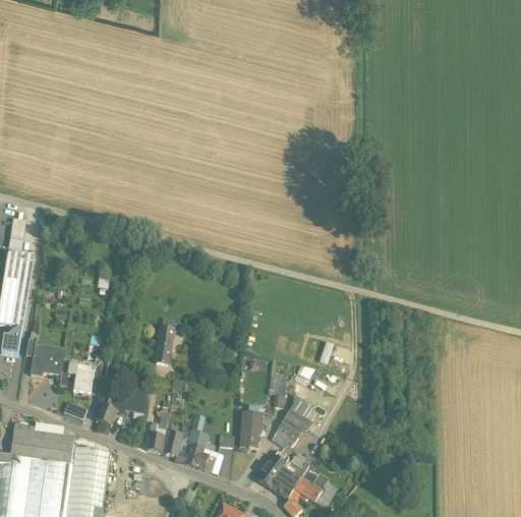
[(21,251),(8,249),(0,300),(0,323),(9,325),(13,331),(19,326),(22,327),(34,262),(20,260),(21,251)]
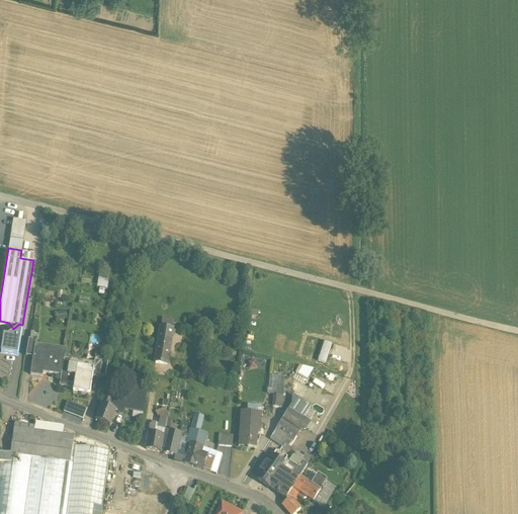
[(162,322),(173,324),(174,316),(163,315),(162,322)]
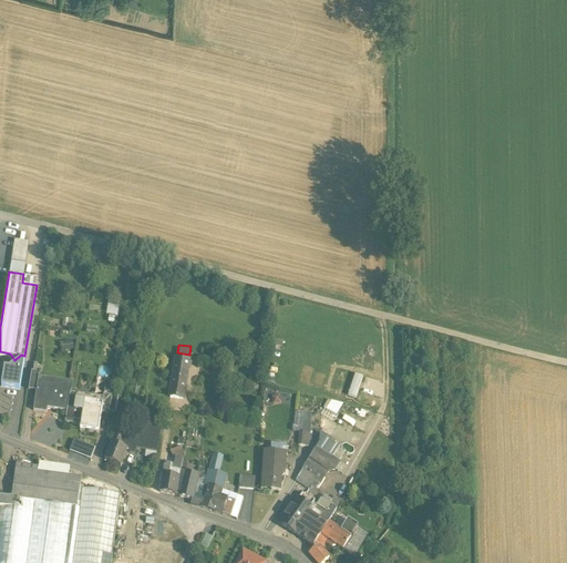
[(189,355),(177,352),(175,365),(187,367),(189,355)]
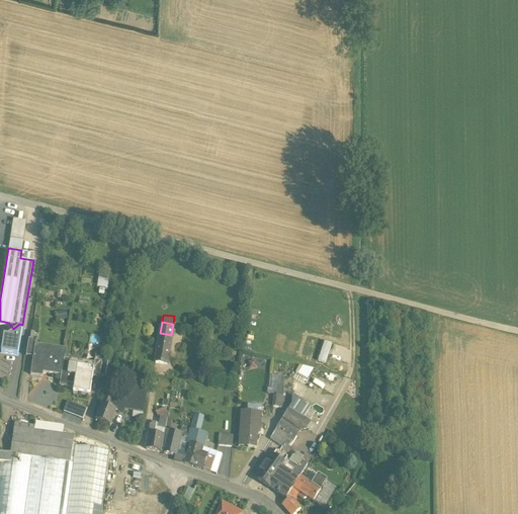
[(1,349),(17,351),(22,325),(19,324),(13,329),(8,333),(4,332),(1,349)]
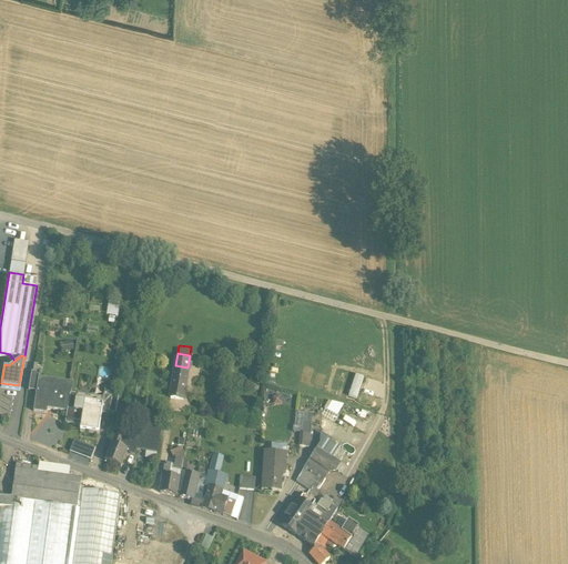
[(188,368),(175,365),(173,375),(185,378),(188,368)]
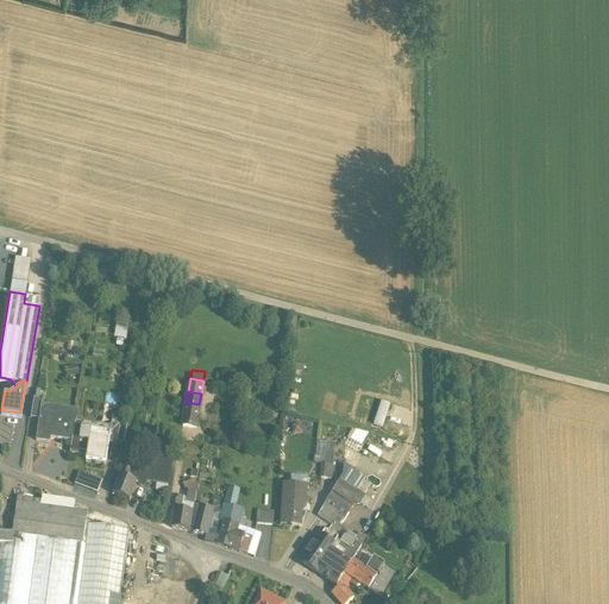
[(43,396),(33,395),(31,414),(39,415),(41,406),(41,407),(42,401),(43,396)]
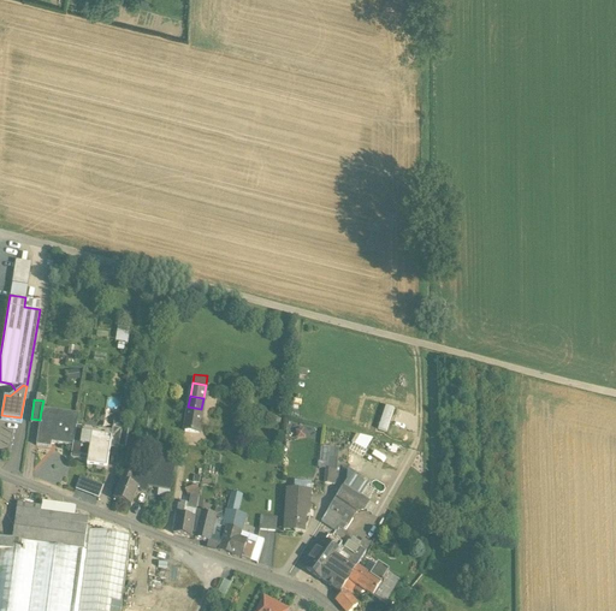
[(78,411),(42,405),(41,411),(41,410),(40,420),(36,442),(51,444),(52,439),(73,443),(77,423),(78,411)]
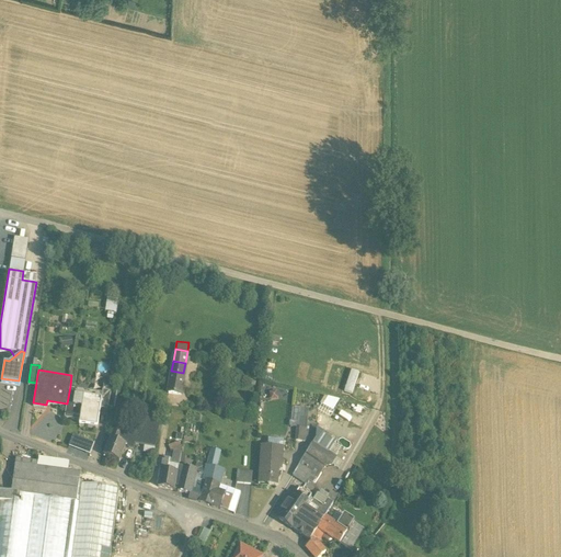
[(183,373),(171,371),(169,389),(181,391),(183,373)]
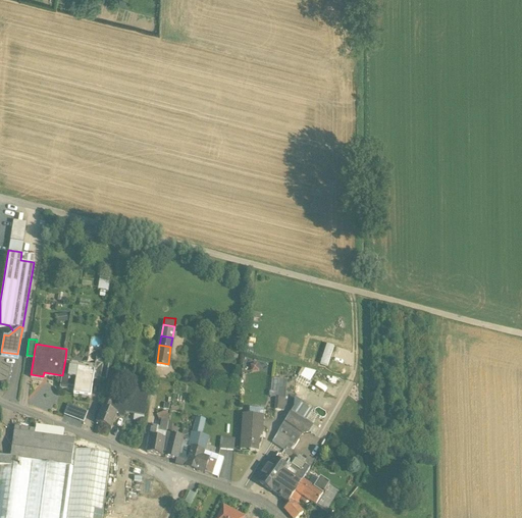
[(243,364),(257,368),(260,356),(247,352),(243,364)]
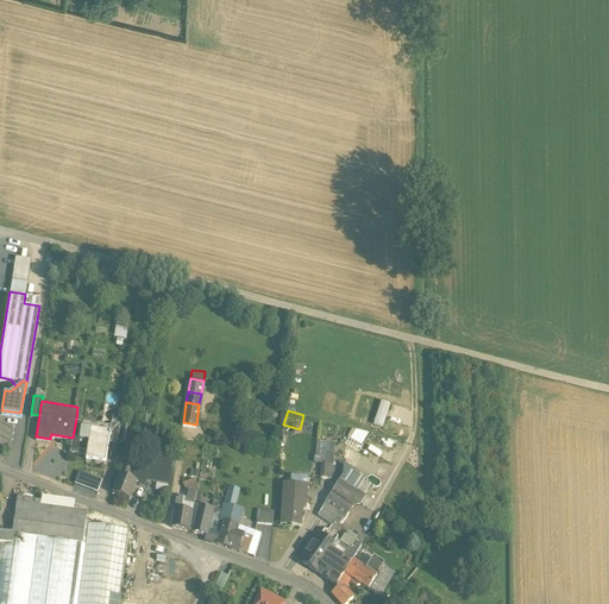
[(110,423),(76,419),(73,438),(70,450),(93,453),(92,458),(106,460),(108,440),(111,431),(110,431),(110,423)]
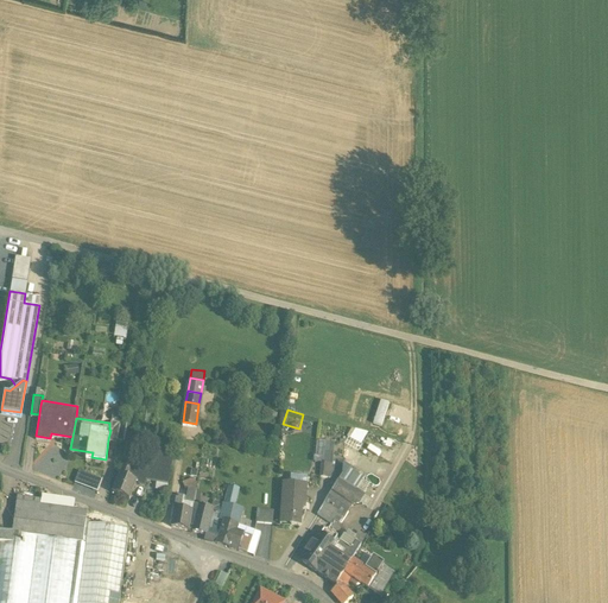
[(120,421),(111,419),(109,423),(109,430),(111,430),(108,439),(116,440),(120,421)]
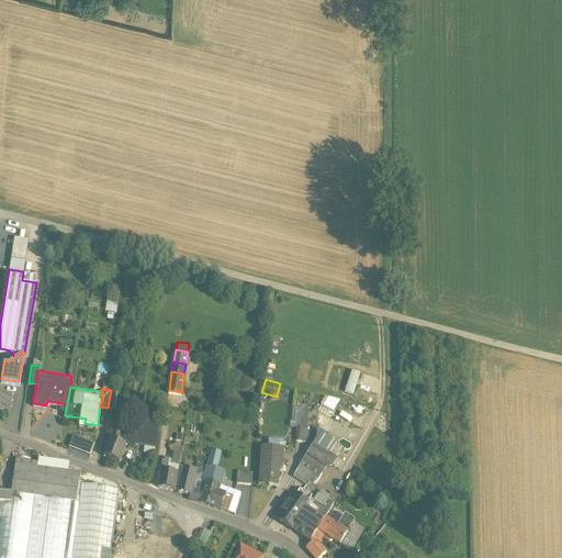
[(121,391),(111,390),(108,408),(119,409),(121,391)]
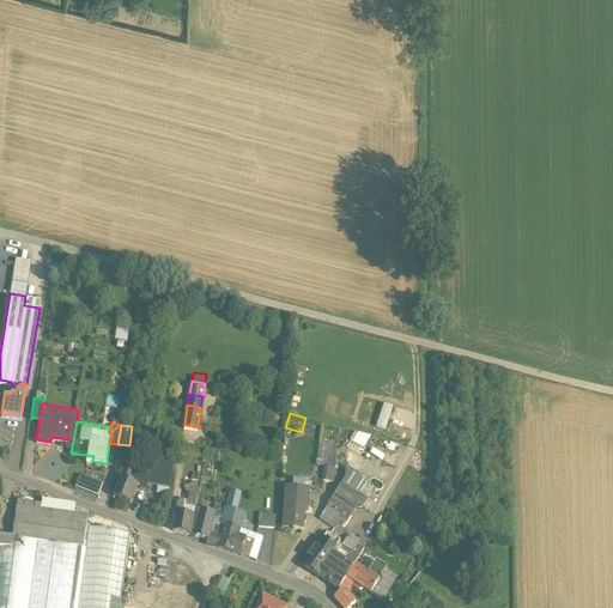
[(356,427),(350,436),(363,444),(370,432),(356,427)]
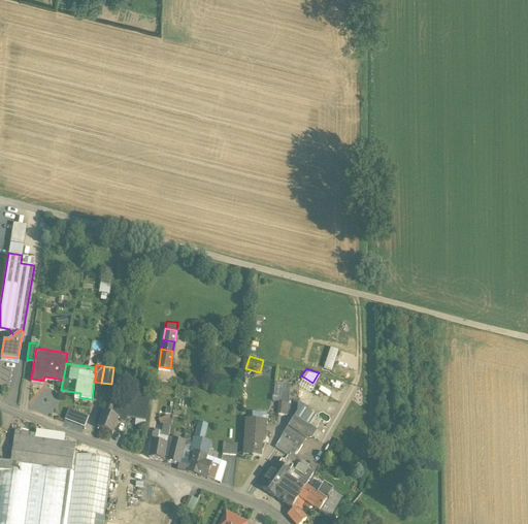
[(291,381),(283,381),(279,398),(289,399),(291,381)]
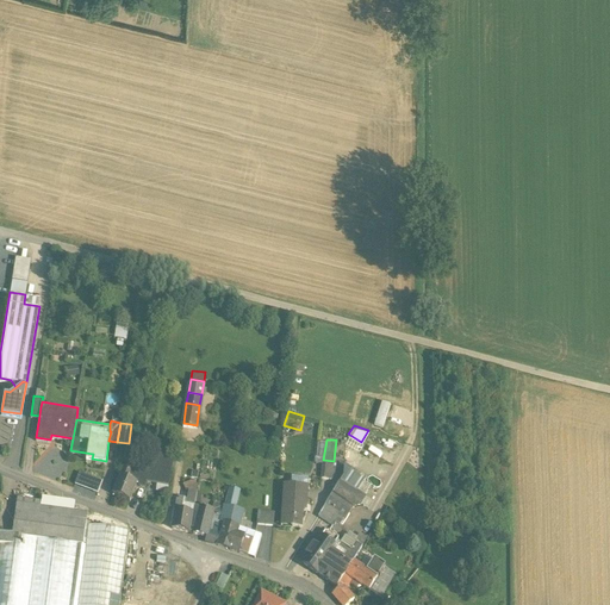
[(134,455),(118,449),(116,461),(124,463),(130,466),(134,455)]
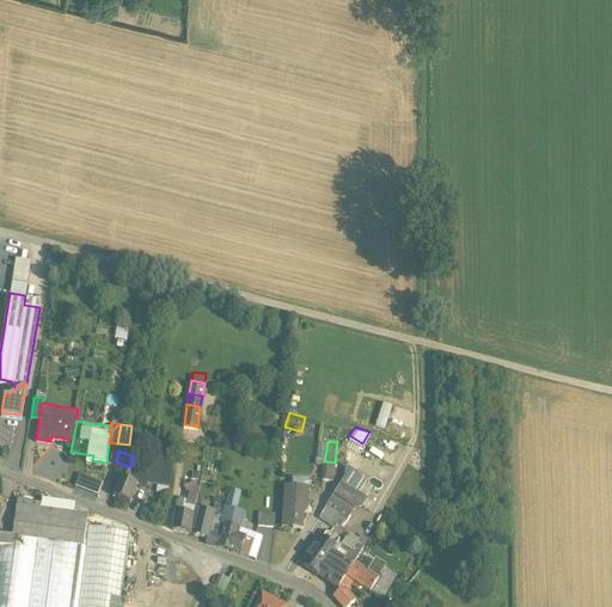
[(133,468),(129,478),(138,480),(145,484),(147,479),(167,482),(171,464),(151,460),(148,472),(141,470),(140,472),(133,468)]
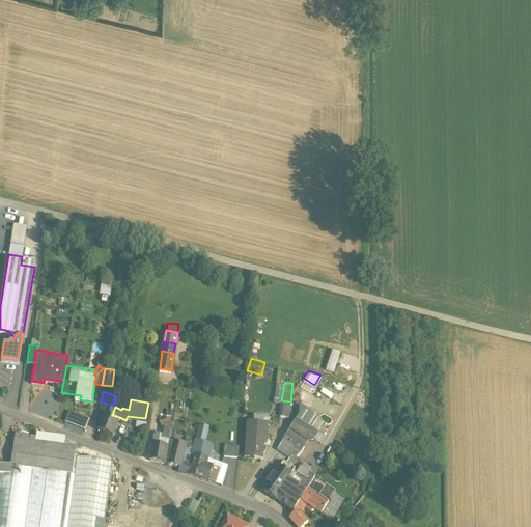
[(290,401),(281,400),(280,414),(289,415),(290,401)]
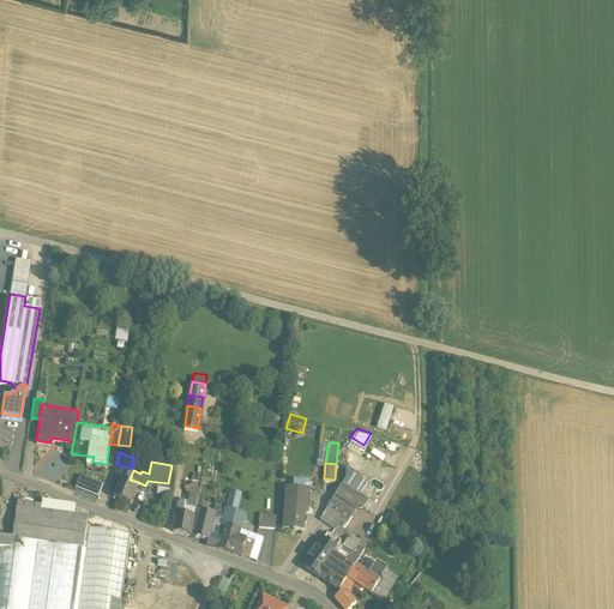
[(133,470),(125,466),(121,476),(130,480),(133,470)]
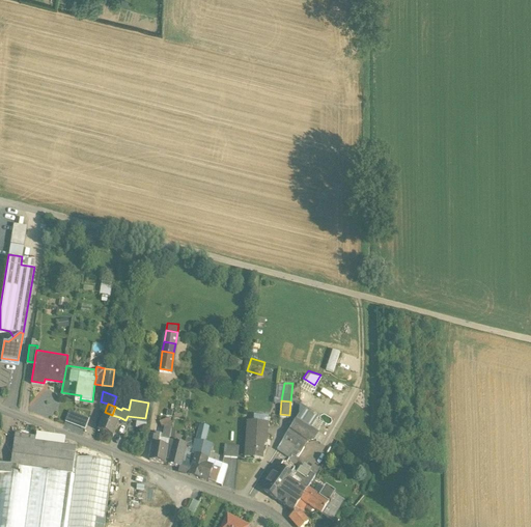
[(304,404),(296,416),(310,425),(318,413),(304,404)]
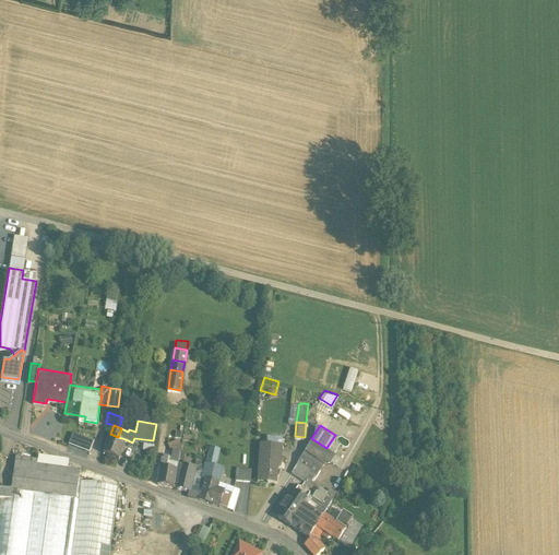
[(91,449),(95,437),(73,429),(70,440),(91,449)]
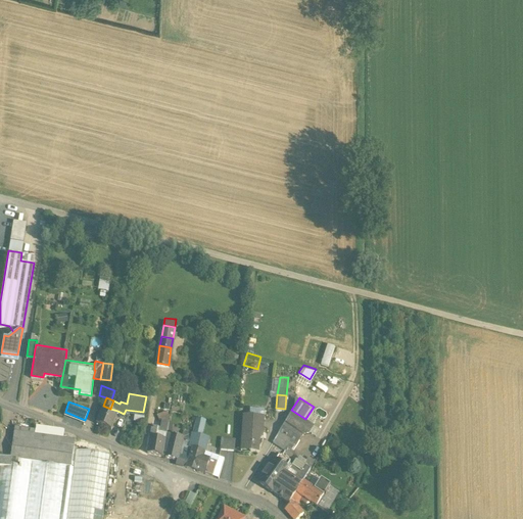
[(110,409),(103,406),(96,421),(111,427),(117,411),(110,409)]
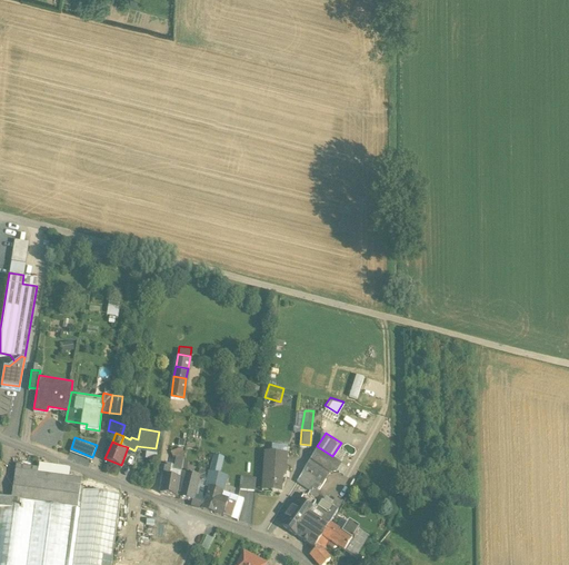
[(332,456),(317,446),(310,457),(329,469),(337,459),(332,456)]
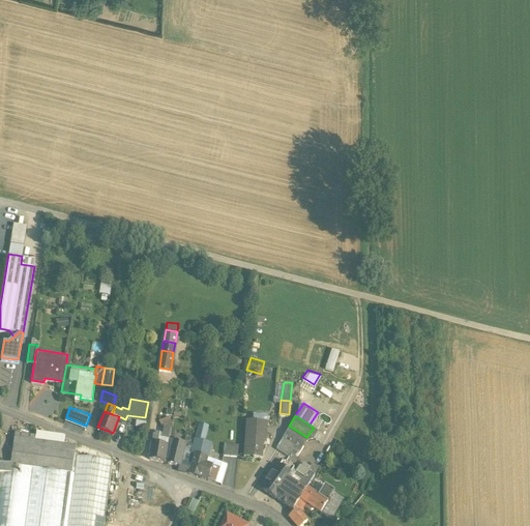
[(169,432),(171,418),(163,421),(162,430),(169,432)]
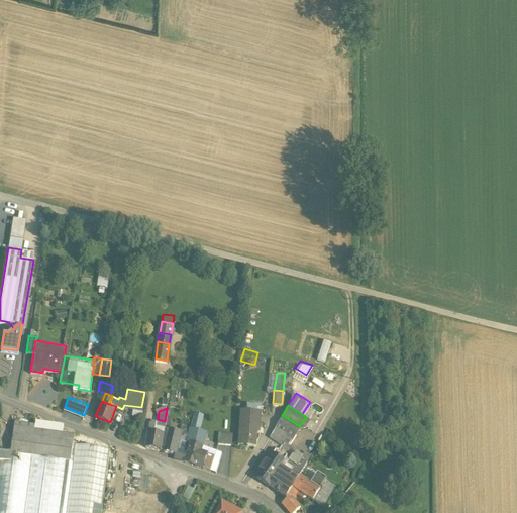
[(261,409),(240,408),(238,442),(255,444),(257,423),(260,424),(261,409)]
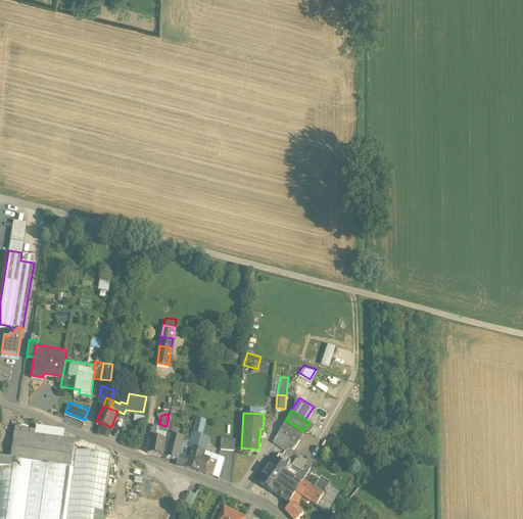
[(196,416),(192,431),(201,433),(204,418),(196,416)]
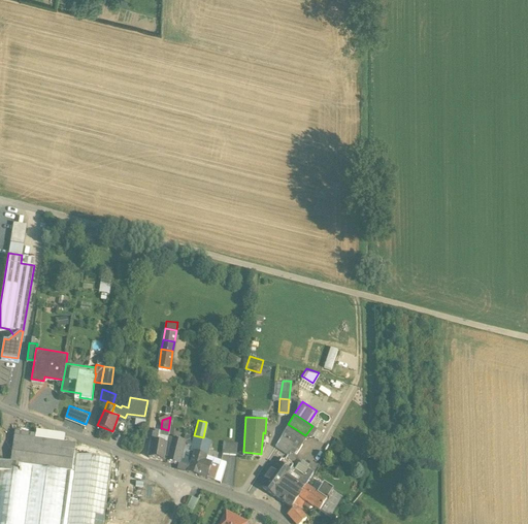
[(305,435),(288,424),(275,444),(287,452),(290,447),(296,451),(305,435)]
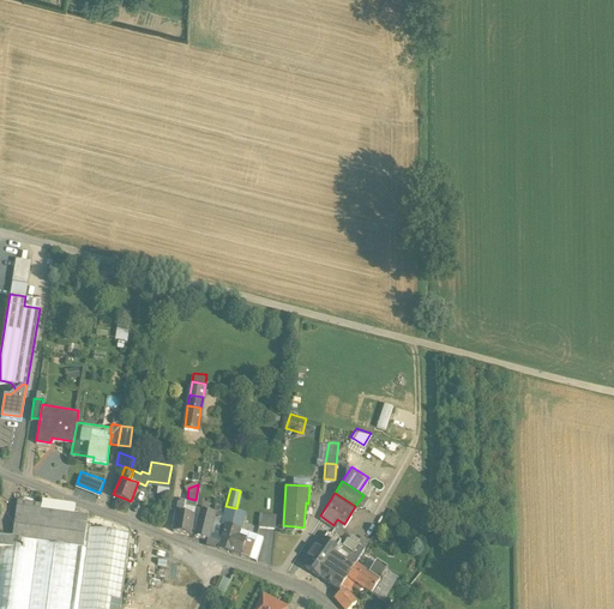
[(187,498),(185,498),(182,511),(194,512),(196,500),(187,498)]
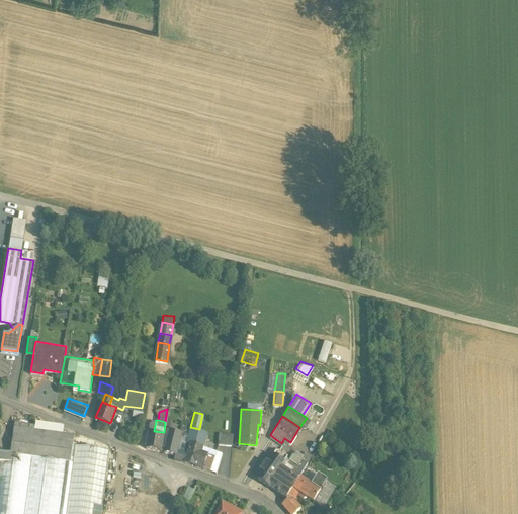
[(34,424),(14,421),(13,431),(33,434),(34,424)]
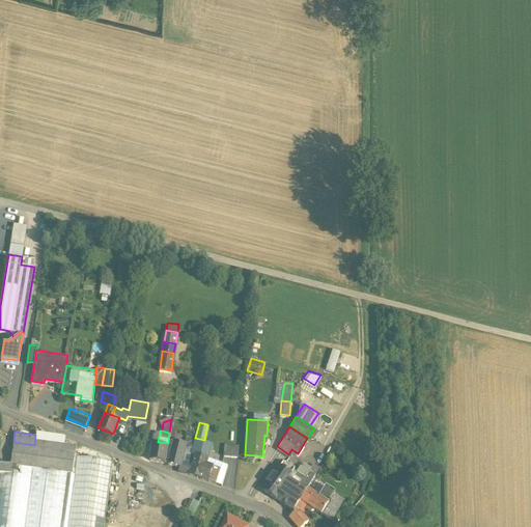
[(195,438),(186,436),(185,441),(186,441),(185,444),(193,445),(195,438)]
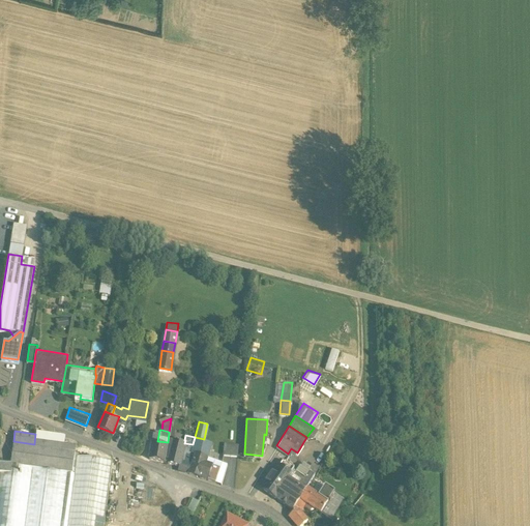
[(195,451),(206,455),(210,441),(204,439),(195,437),(193,444),(184,443),(181,458),(192,461),(193,459),(189,458),(190,451),(192,451),(193,450),(195,451)]
